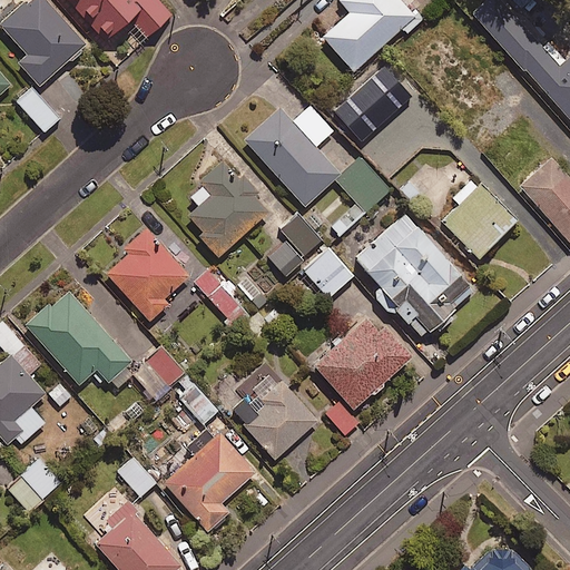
[(85,48),(43,0),(29,0),(0,25),(26,56),(18,62),(38,88),(85,48)]
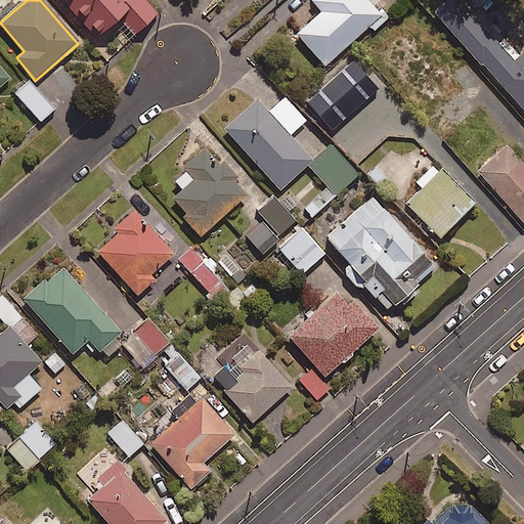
[(156,17),(139,0),(58,0),(67,8),(64,10),(93,43),(120,19),(134,36),(156,17)]
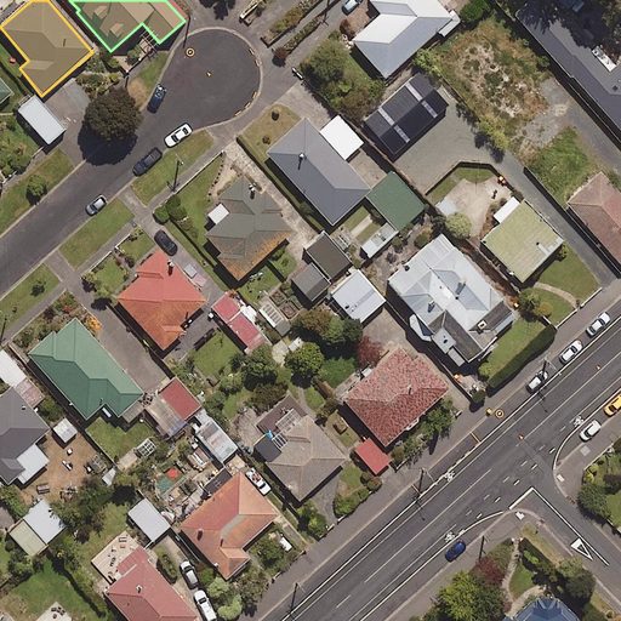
[(459,24),(436,0),(371,0),(370,3),(382,16),(352,43),(386,79),(438,32),(444,38),(459,24)]
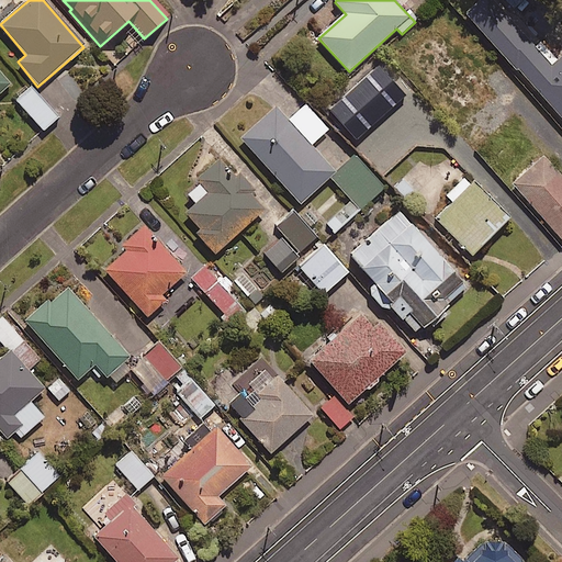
[(561,58),(559,62),(540,42),(514,65),(561,119),(561,58)]
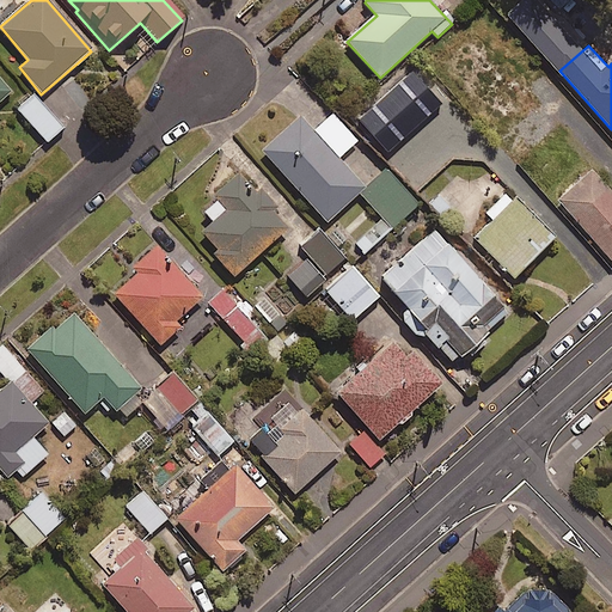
[(0,102),(10,93),(0,81),(0,102)]
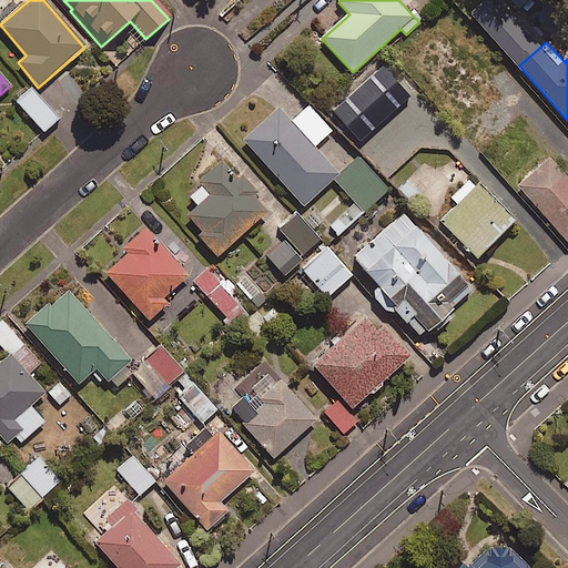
[(58,120),(31,89),(17,102),(43,132),(58,120)]
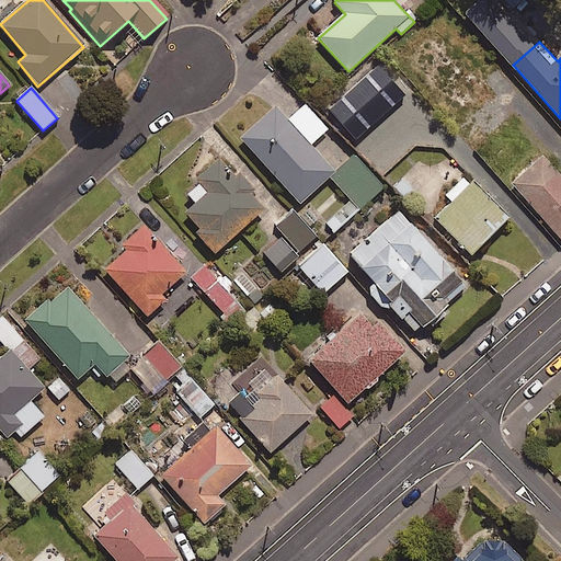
[(328,130),(306,105),(287,123),(274,109),(240,138),(300,204),(334,173),(309,146),(328,130)]
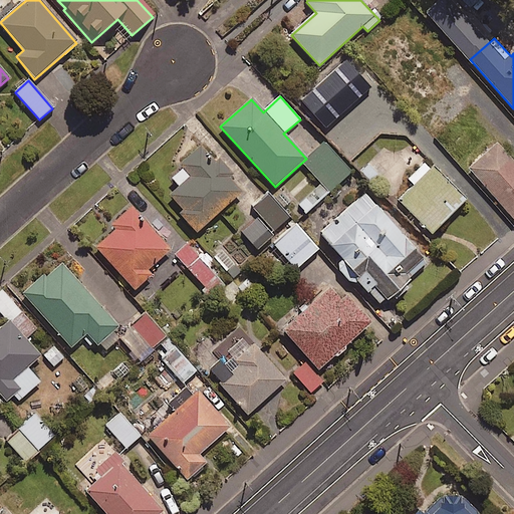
[(243,193),(201,143),(178,163),(191,178),(167,199),(196,233),(243,193)]
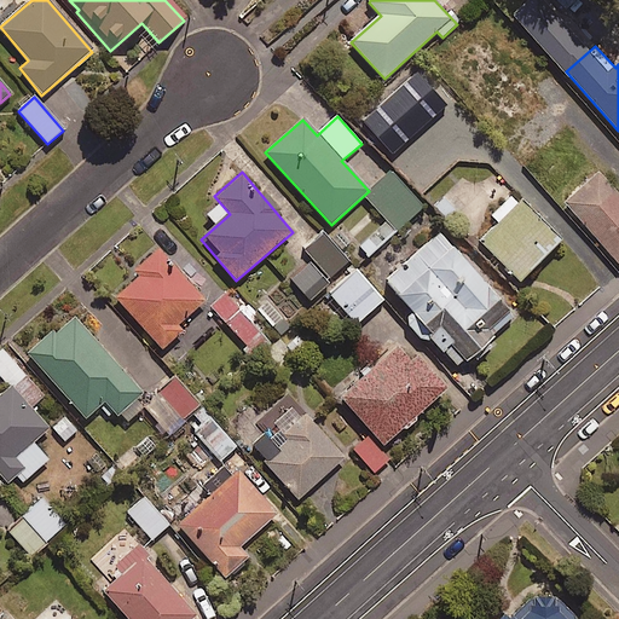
[(424,207),(391,172),(365,197),(398,232),(424,207)]
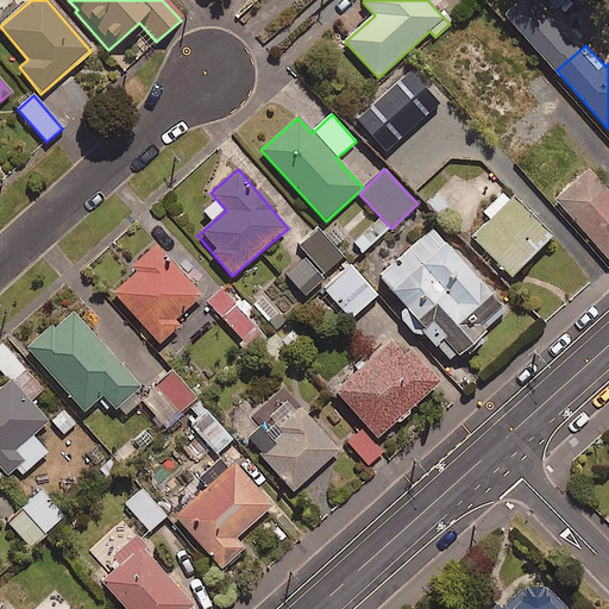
[(608,193),(589,171),(556,200),(608,259),(608,193)]
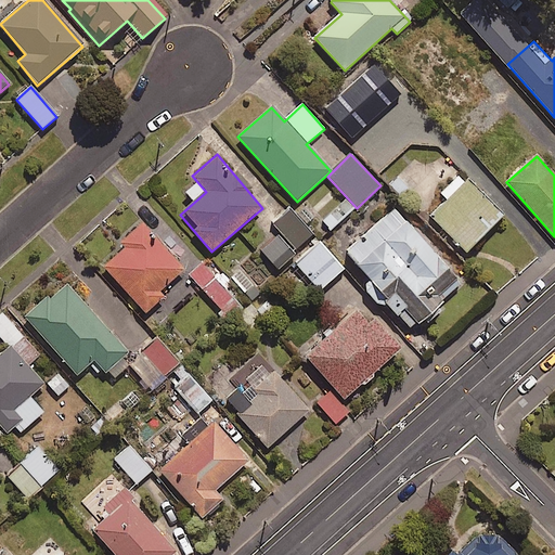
[(465,182),(460,176),(442,193),(449,199),(431,217),(466,253),(504,216),(467,179),(465,182)]
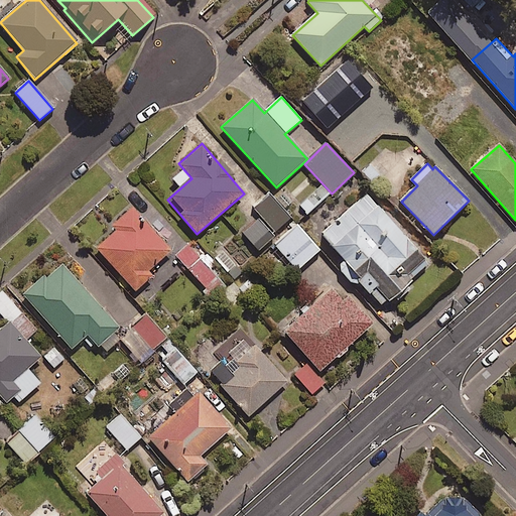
[(253,210),(273,233),(290,218),(269,196),(253,210)]
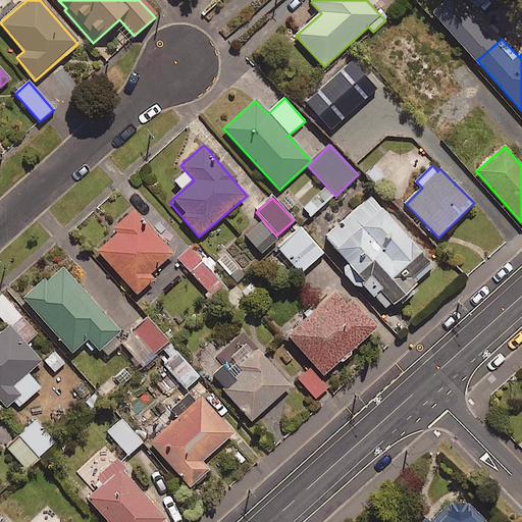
[(434,267),(370,198),(325,239),(349,264),(342,271),(358,289),(362,284),(386,311),(434,267)]
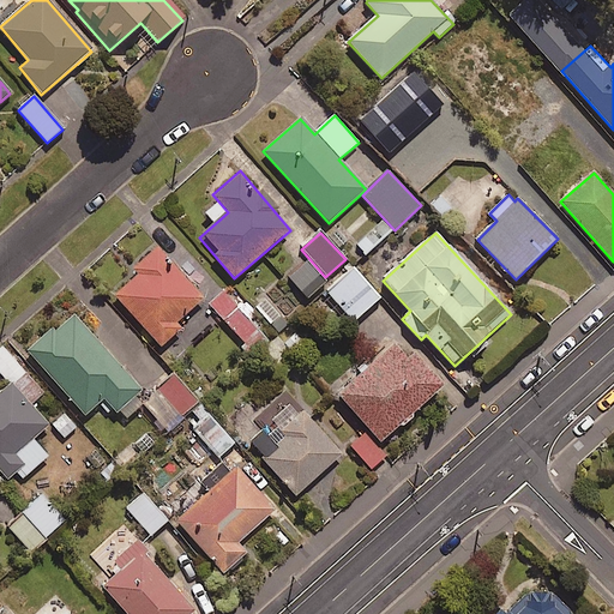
[(202,299),(157,252),(112,295),(162,347),(181,329),(176,324),(202,299)]
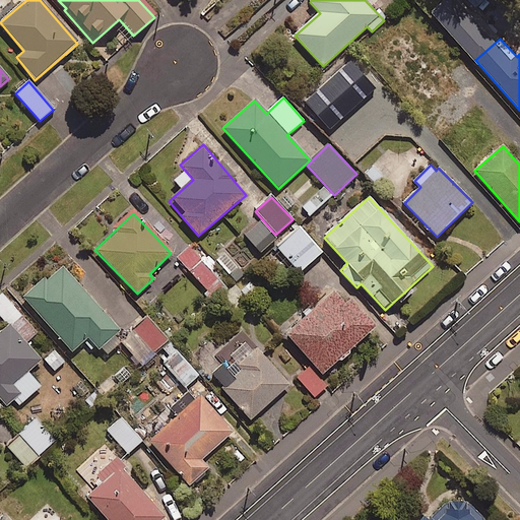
[(277,240),(259,219),(243,234),(262,254),(277,240)]
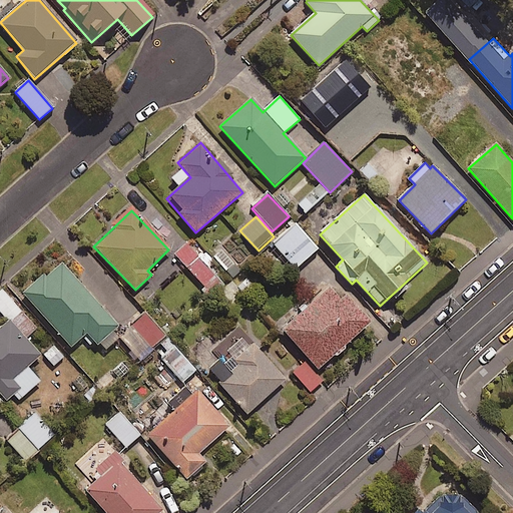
[(318,249),(295,223),(273,243),(296,270),(318,249)]
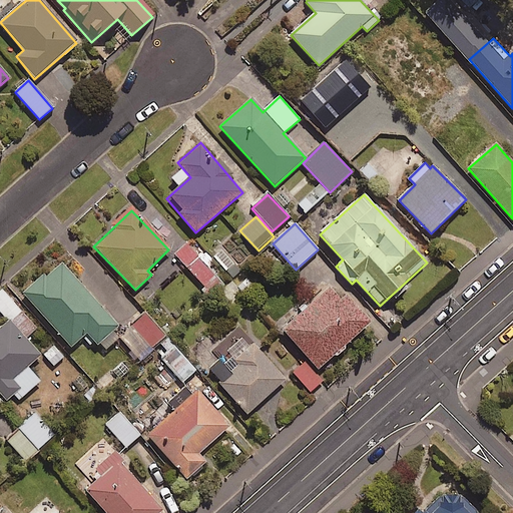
[(223,285),(187,244),(176,255),(211,295),(223,285)]
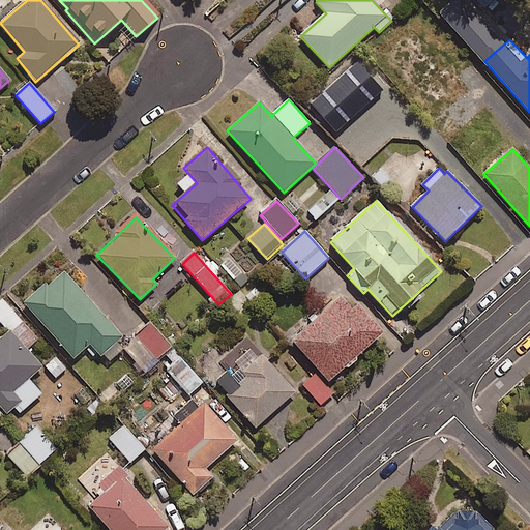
[(74,358),(90,343),(101,356),(104,354),(110,361),(123,349),(117,342),(121,337),(61,270),(25,303),(74,358)]
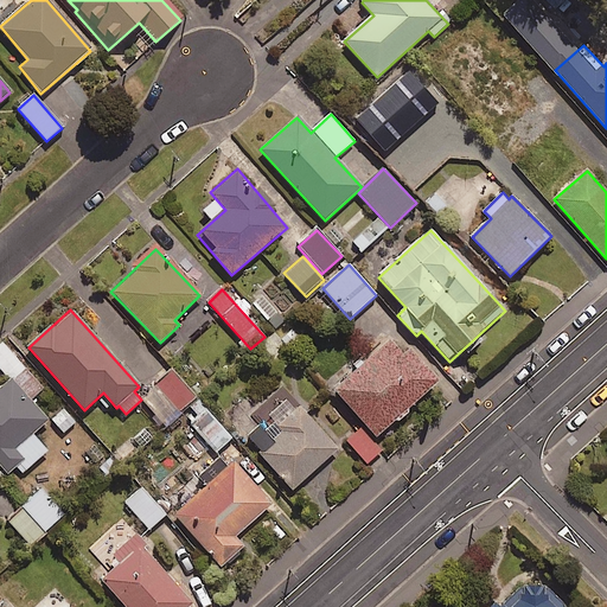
[(366,362),(363,357),(330,385),(376,439),(438,385),(414,358),(408,363),(390,342),(366,362)]
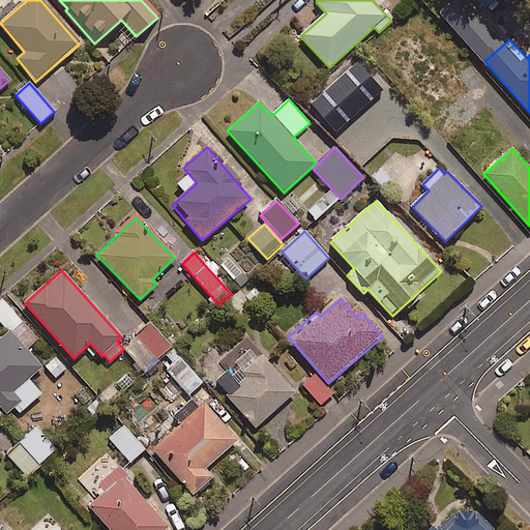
[(37,340),(3,299),(0,302),(0,322),(8,332),(0,339),(0,407),(6,414),(15,408),(20,413),(41,394),(28,380),(41,367),(26,350),(37,340)]
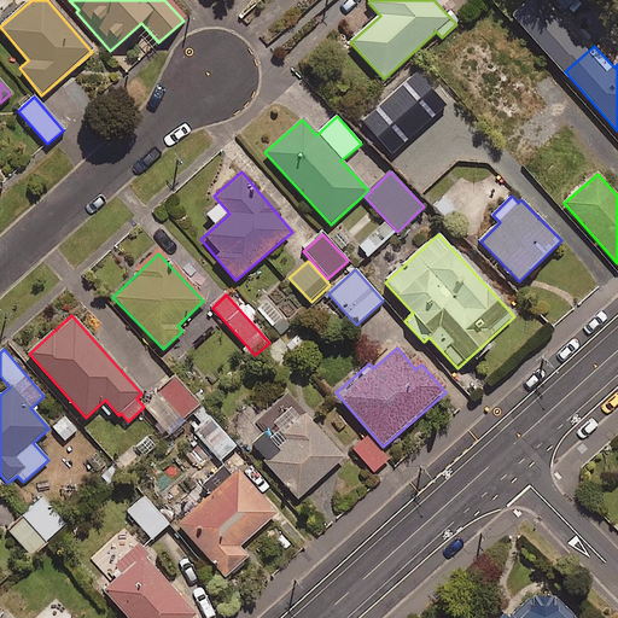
[(200,404),(176,378),(144,407),(168,433),(200,404)]
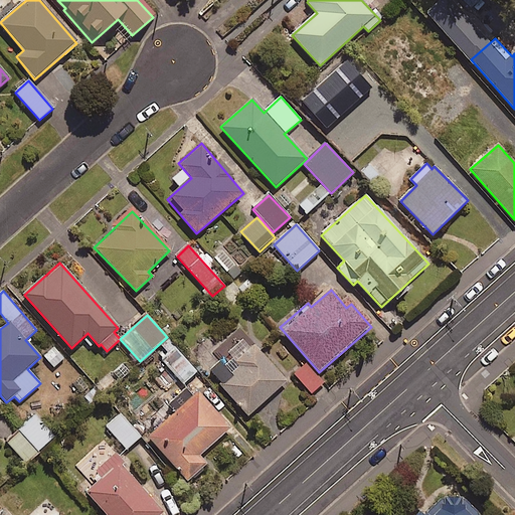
[(239,329),(214,351),(221,360),(208,372),(247,416),(287,381),(239,329)]
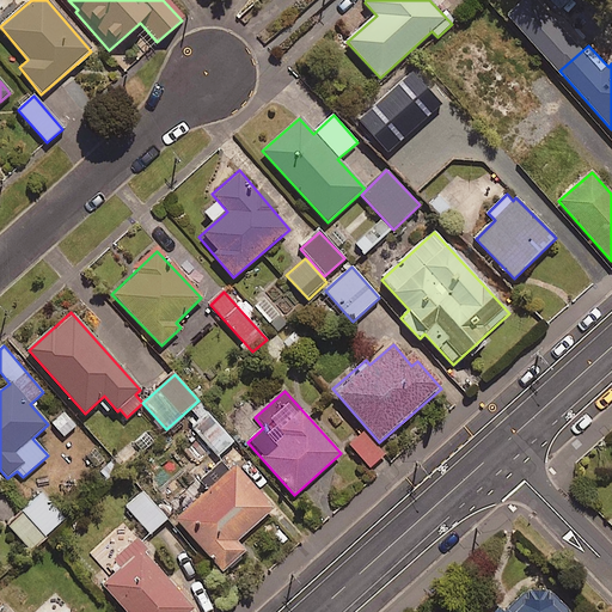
[(234,442),(208,414),(193,427),(219,457),(234,442)]
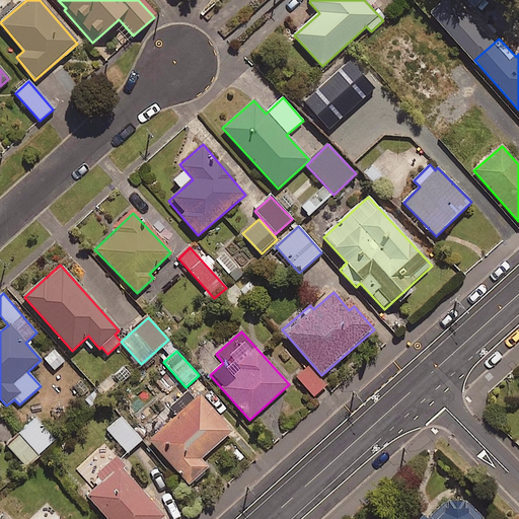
[(327,385),(308,364),(295,376),(314,396),(327,385)]
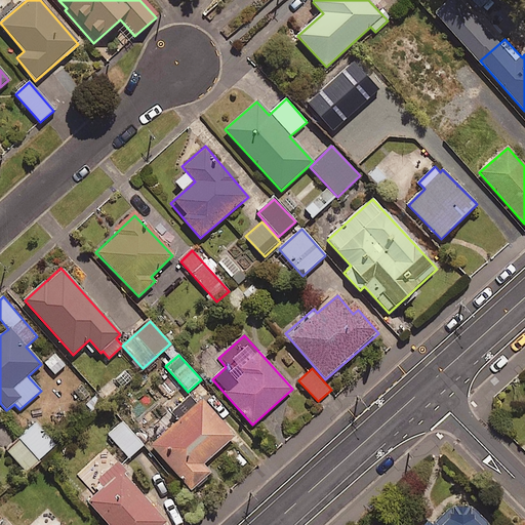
[(234,437),(201,400),(151,445),(192,491),(210,475),(202,465),(234,437)]
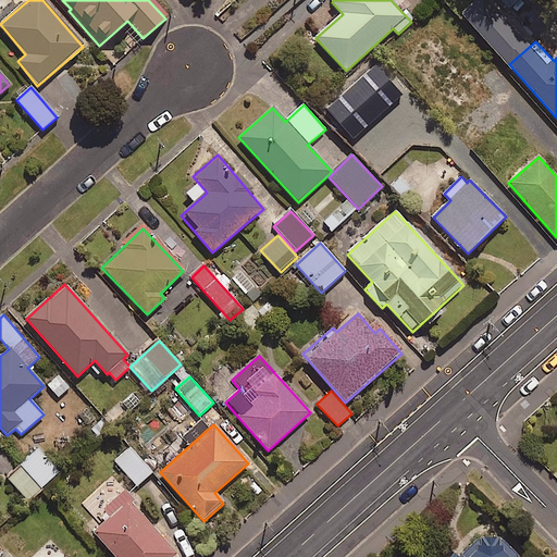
[(152,472),(131,447),(114,461),(136,486),(152,472)]
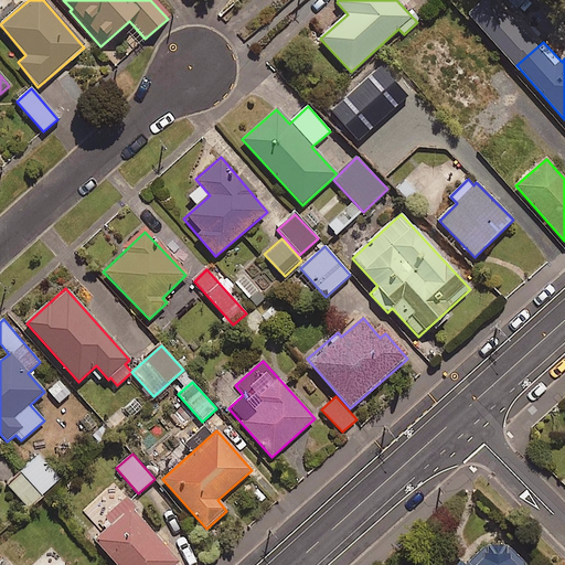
[(59,478),(36,457),(8,488),(31,509),(59,478)]
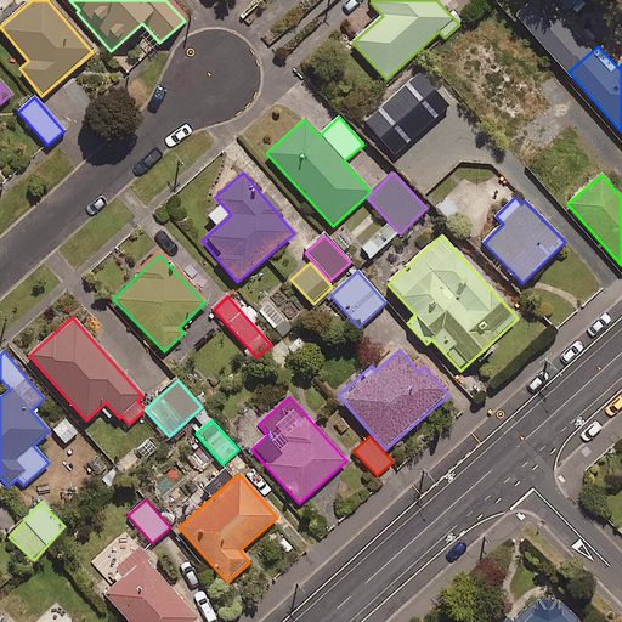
[(194,621),(197,621),(135,552),(116,569),(123,577),(103,594),(129,621),(194,621)]
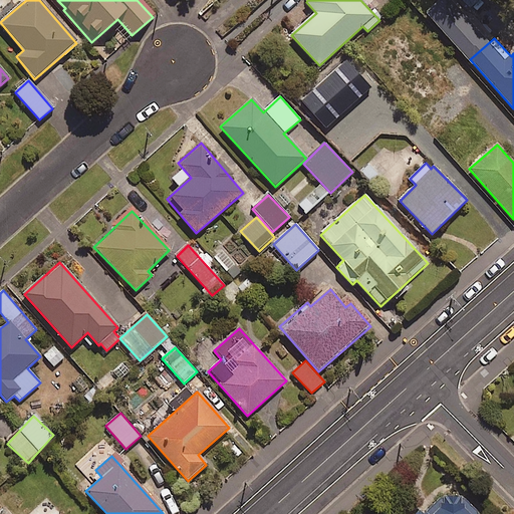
[(467,513),(441,488),(416,513),(467,513)]
